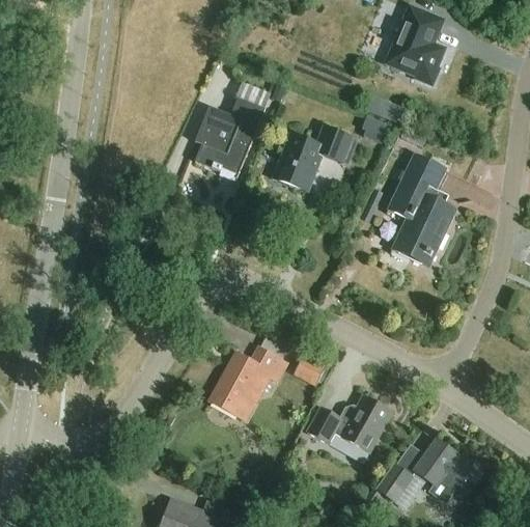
[(423,12),(411,7),(388,62),(411,72),(417,75),(416,78),(433,84),(439,68),(437,67),(436,67),(444,50),(431,45),(442,21),(423,12)]
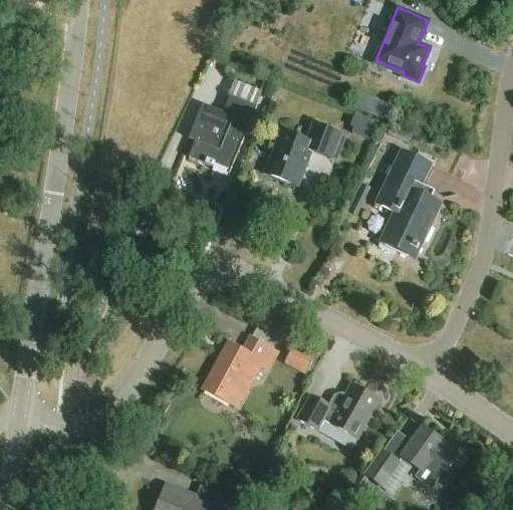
[(272,98),(277,84),(268,81),(263,95),(272,98)]
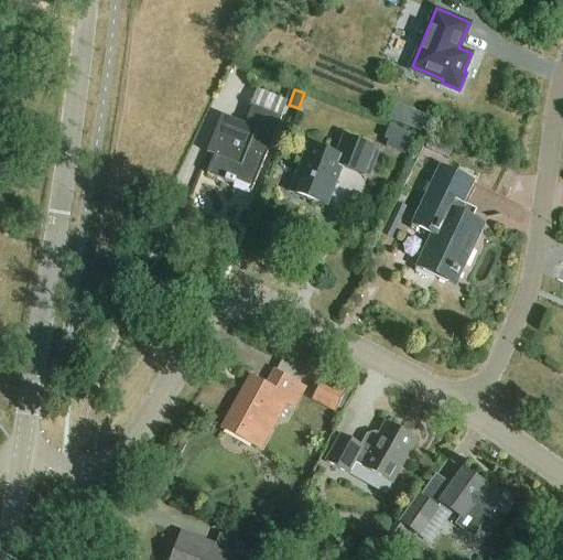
[(281,115),(250,103),(250,104),(252,105),(245,122),(223,112),(207,150),(214,153),(207,171),(234,182),(235,179),(251,184),(250,189),(251,190),(281,115)]
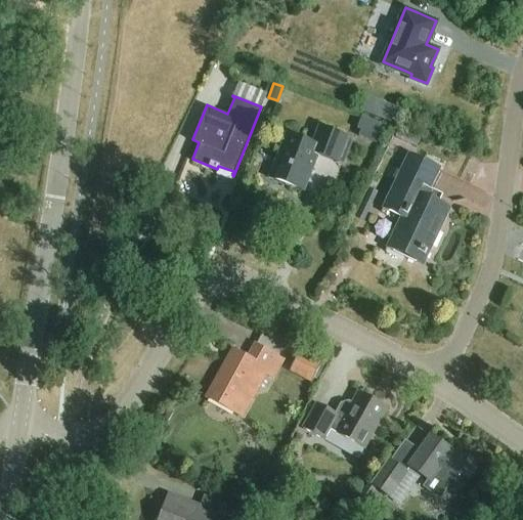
[(379,116),(391,121),(395,110),(384,104),(379,116)]
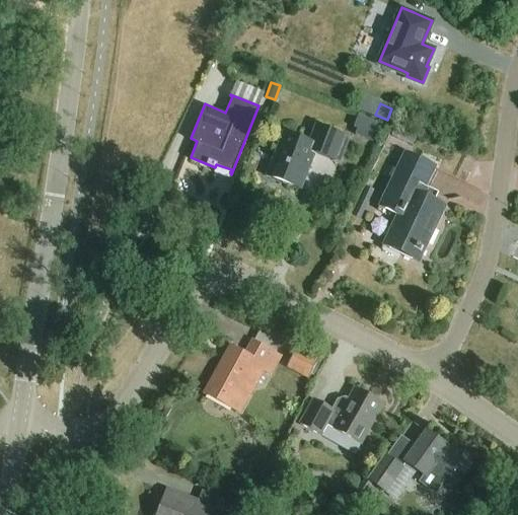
[(358,128),(355,133),(365,137),(368,131),(376,134),(381,122),(359,114),(354,126),(358,128)]
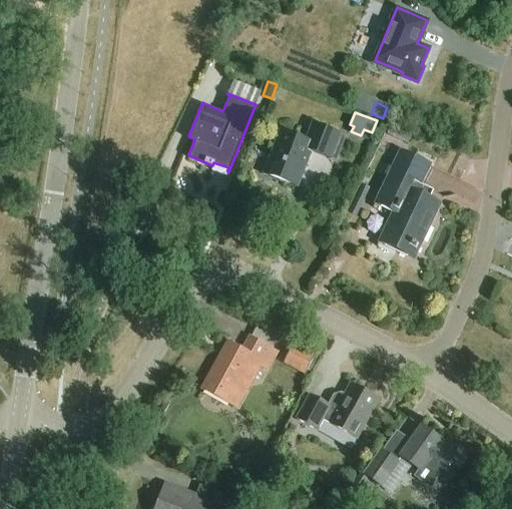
[(341,132),(312,121),(306,138),(280,129),(264,171),(298,185),(312,149),(331,157),(341,132)]
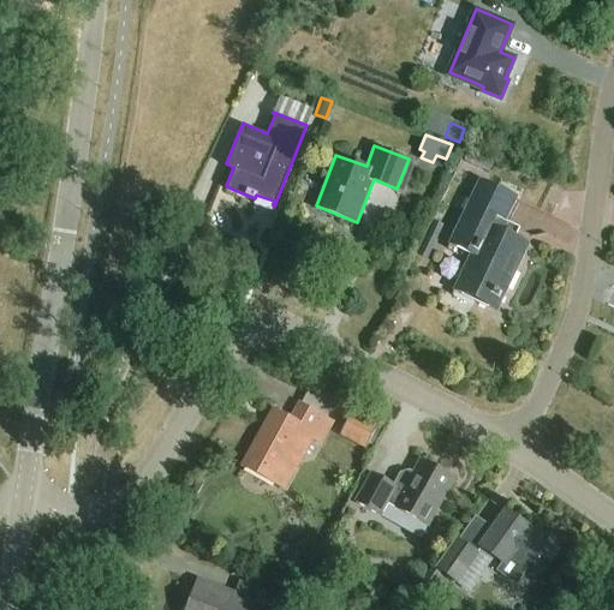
[(469,150),(465,159),(489,171),(494,161),(469,150)]
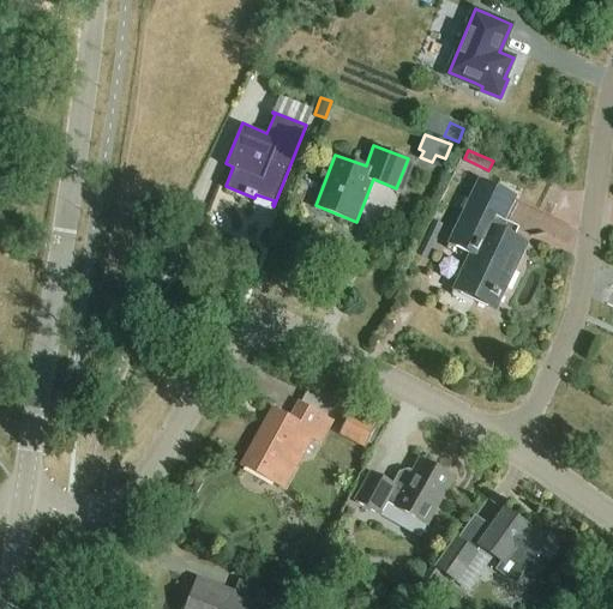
[(517,197),(479,179),(449,241),(470,252),(454,288),(496,308),(527,243),(502,230),(517,197)]
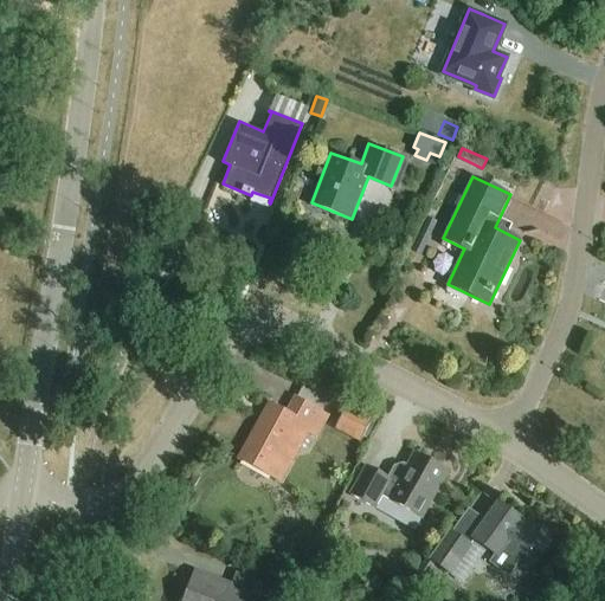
[(413,250),(422,253),(437,220),(429,215),(413,250)]
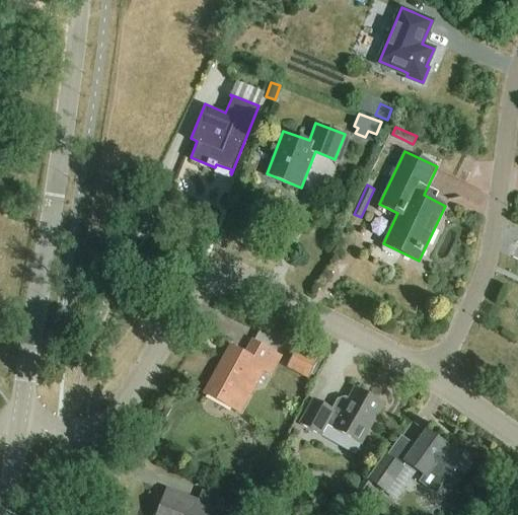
[(282,355),(276,351),(282,340),(261,328),(254,340),(252,339),(245,352),(231,344),(205,391),(232,408),(240,412),(252,390),(264,369),(272,373),(282,355)]
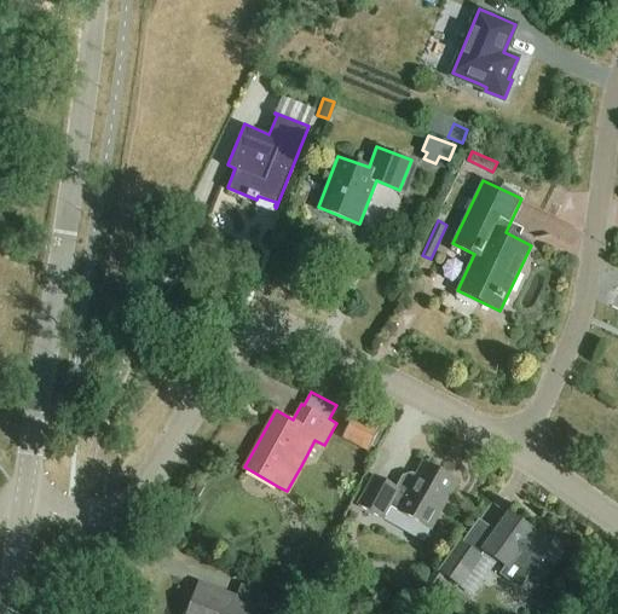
[(347,428),(374,442),(381,429),(354,415),(347,428)]
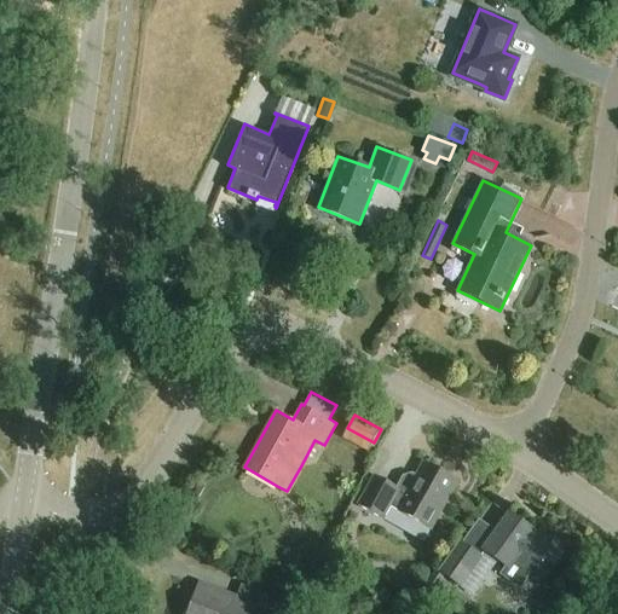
[(456,480),(423,462),(416,475),(413,473),(404,475),(398,486),(375,474),(358,503),(382,517),(391,503),(431,526),(456,480)]
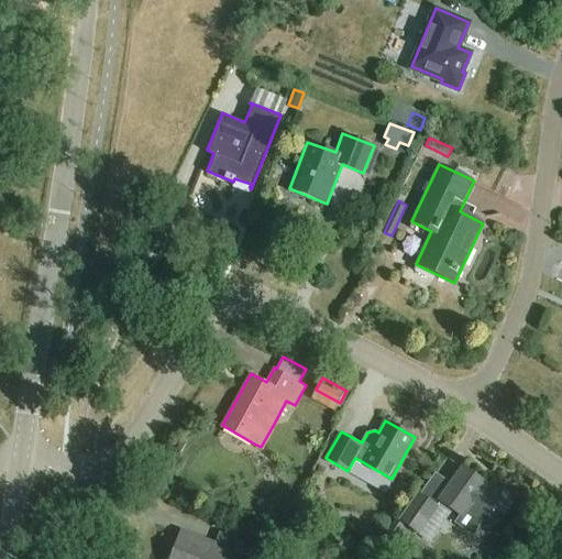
[(473,535),(482,522),(492,528),(510,502),(463,468),(440,500),(460,513),(454,521),(473,535)]
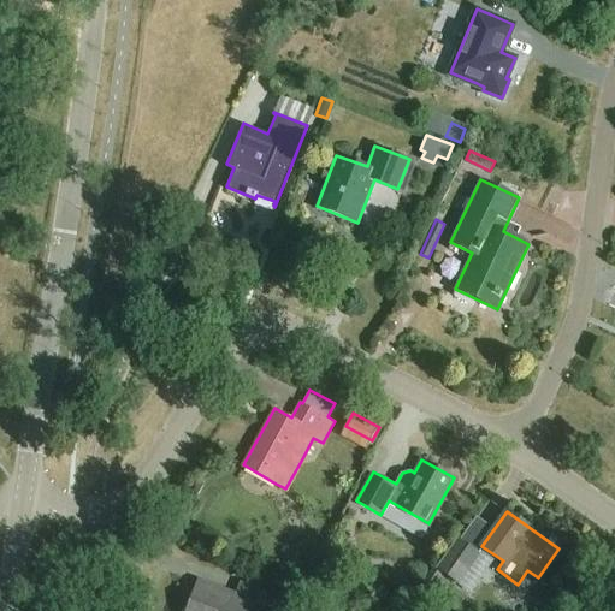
[(457,535),(436,565),(459,582),(480,552),(457,535)]
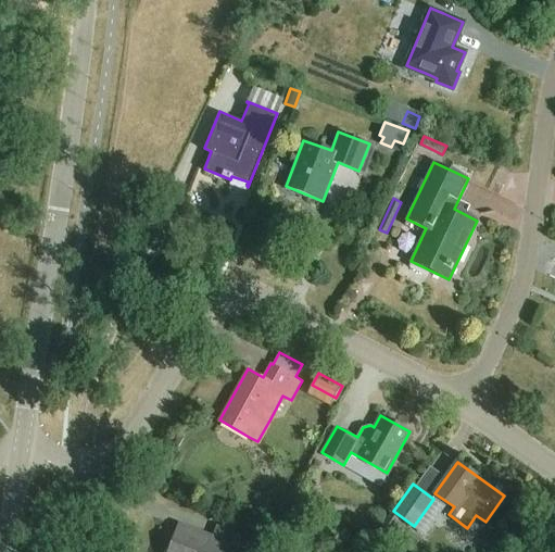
[(390,511),(371,542),(380,547),(398,516),(390,511)]
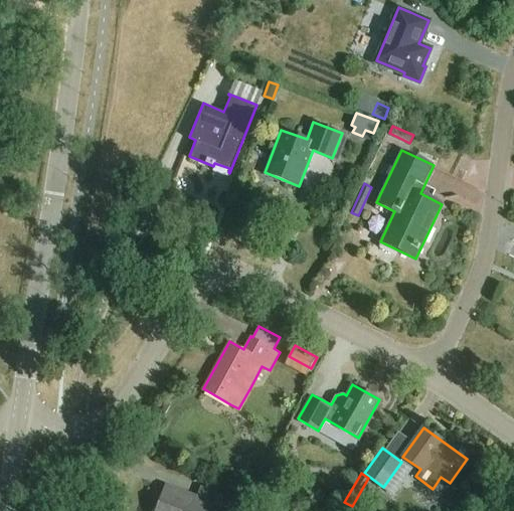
[(223,493),(200,484),(196,496),(165,485),(155,510),(208,510),(212,502),(219,504),(223,493)]
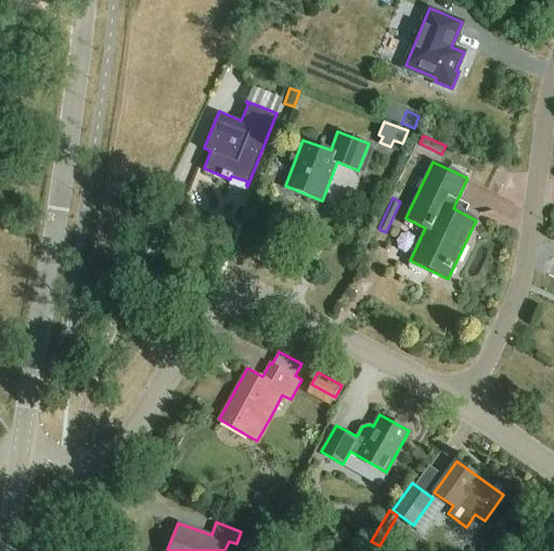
[(248,535),(245,542),(256,546),(259,539),(248,535)]
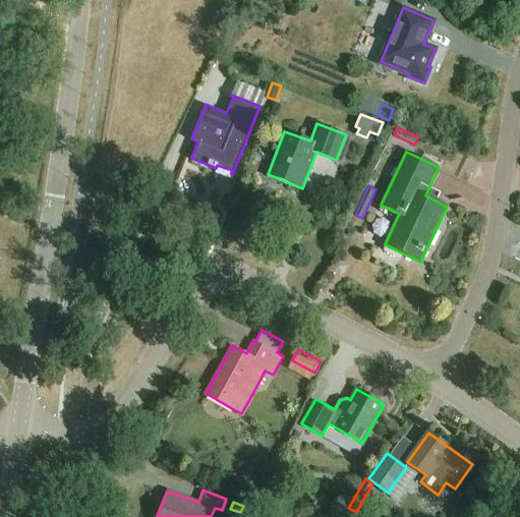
All buildings are outlined.
